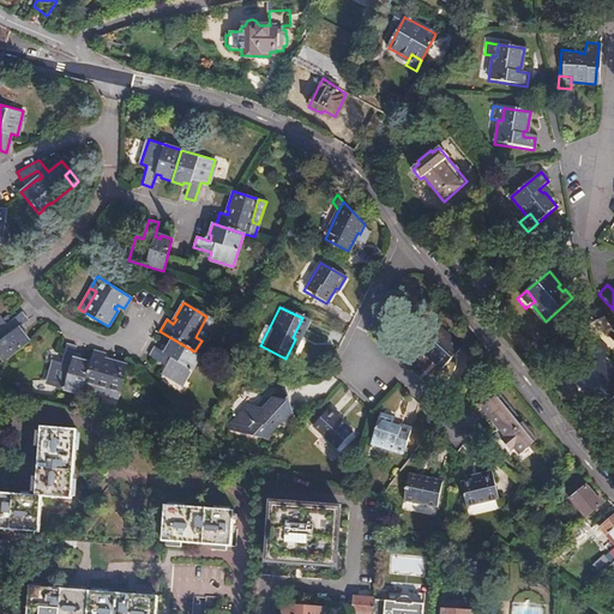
[(0,319),(0,356),(4,361),(29,341),(22,332),(19,333),(16,329),(28,320),(22,312),(5,324),(1,319),(0,319)]
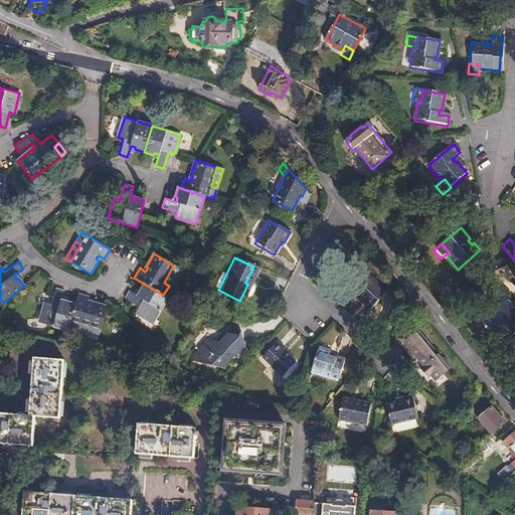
[(164,283),(169,286),(179,269),(173,266),(164,283)]
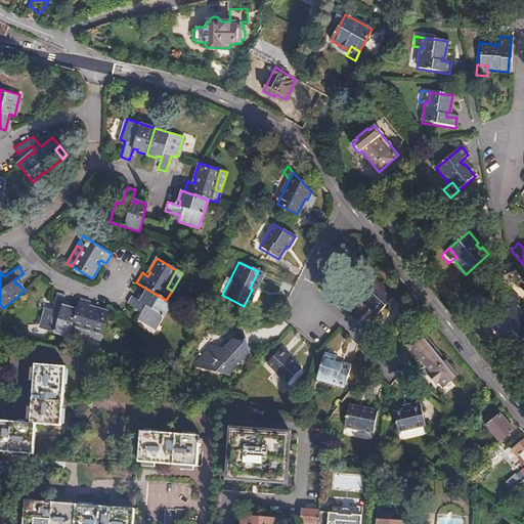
[(352,293),(364,305),(367,303),(377,312),(391,296),(368,274),(352,293)]
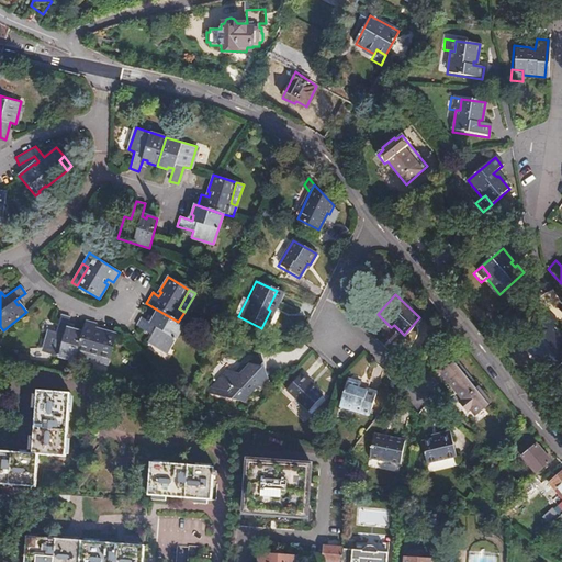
[(167,352),(182,325),(178,322),(157,310),(152,318),(154,319),(152,324),(141,317),(135,326),(150,335),(147,340),(167,352)]
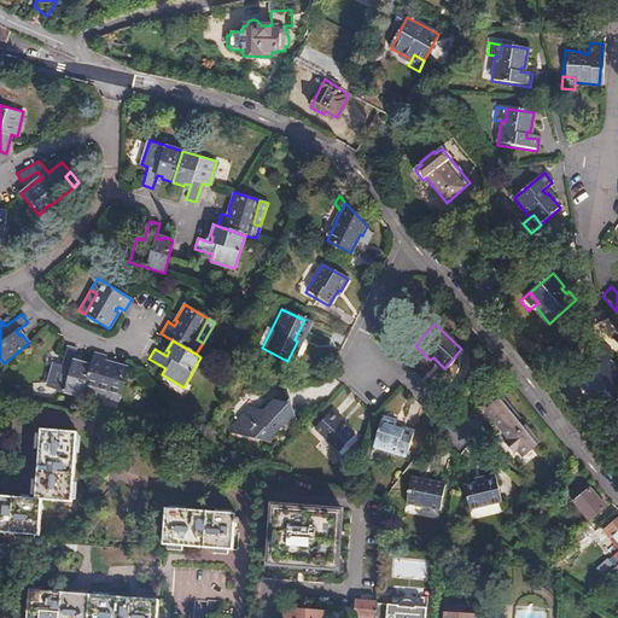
[(594,388),(592,391),(608,408),(617,398),(617,374),(617,373),(617,369),(607,360),(612,355),(602,345),(584,365),(593,373),(586,379),(594,388)]
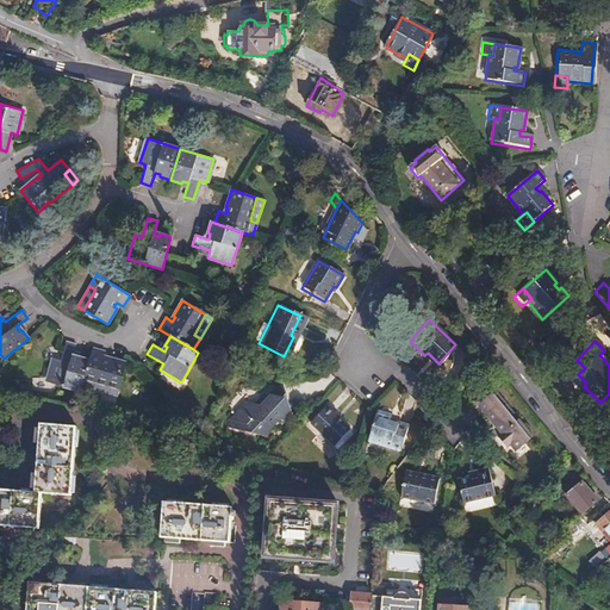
[(61,356),(72,359),(75,344),(64,342),(61,356)]
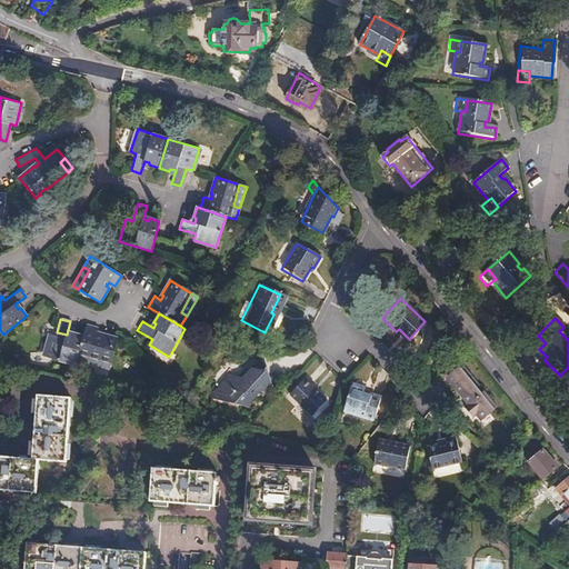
[(96,336),(98,328),(86,325),(82,336),(75,361),(88,365),(89,358),(110,363),(117,339),(100,335),(100,337),(96,336)]
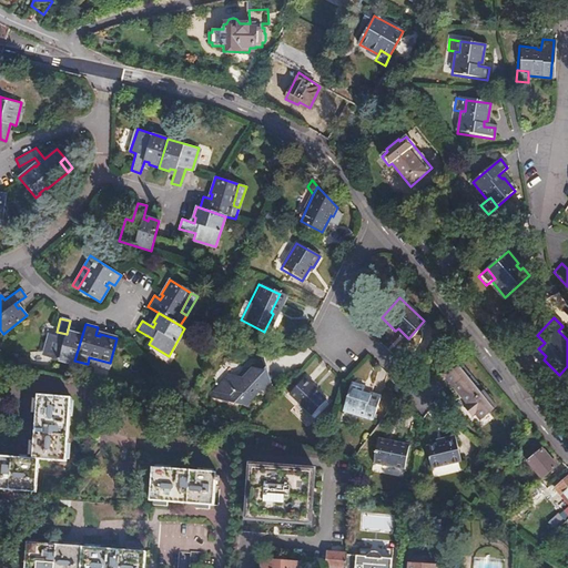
[(398,328),(395,331),(406,341),(408,338),(398,328)]
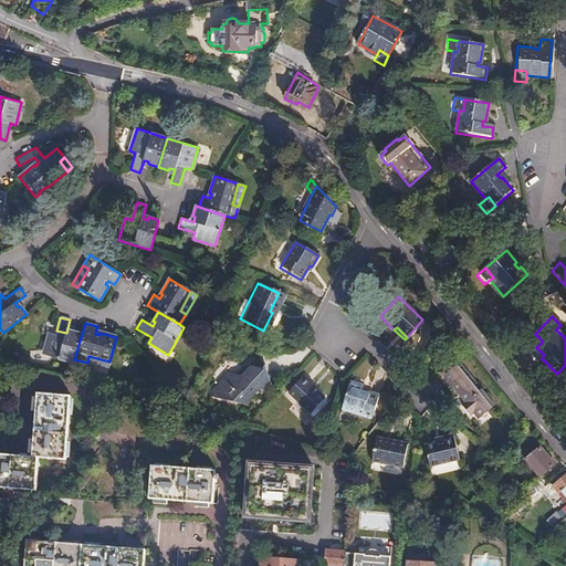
[(66,333),(56,331),(55,334),(49,333),(43,355),(73,364),(74,359),(82,334),(72,332),(71,334),(66,333)]
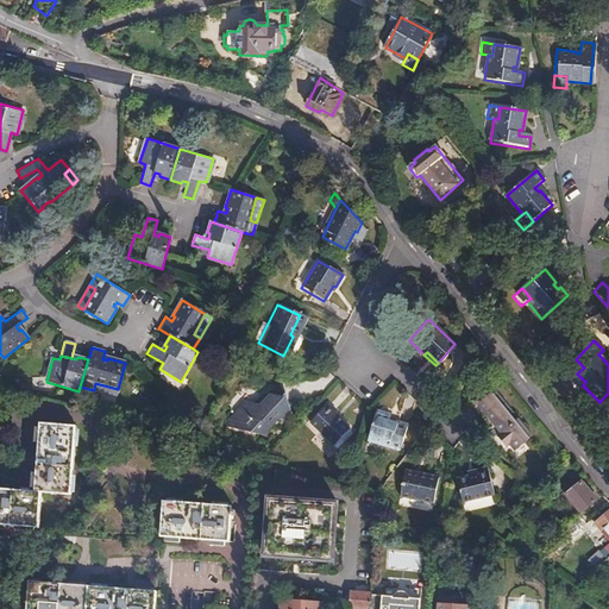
[(577,390),(583,385),(585,382),(577,374),(569,382),(577,390)]
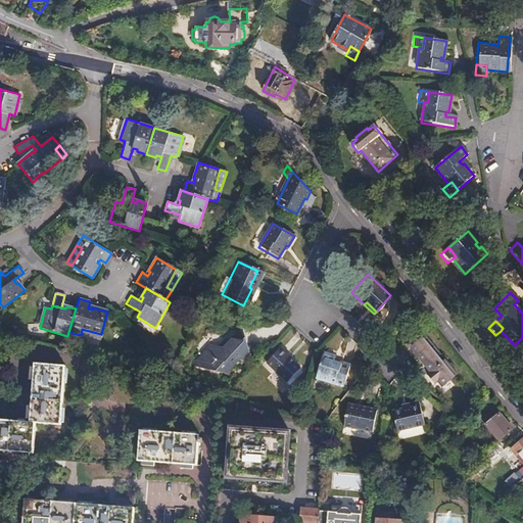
[(99,340),(101,334),(82,329),(81,335),(99,340)]
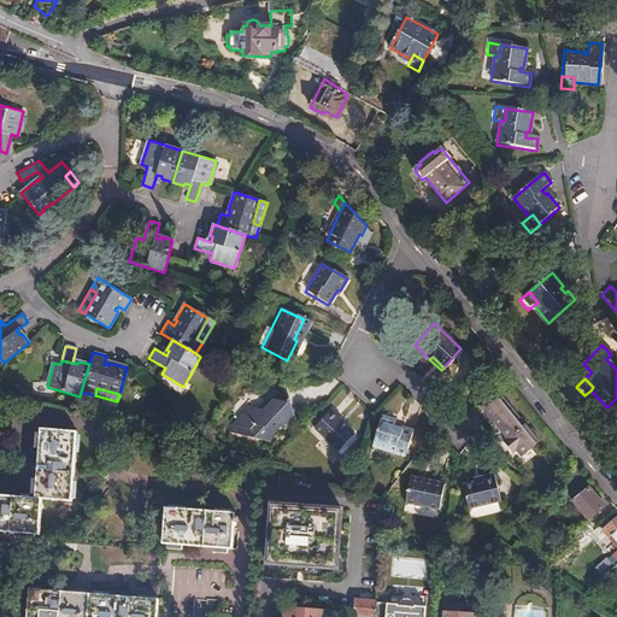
[(274,400),(285,404),(287,400),(283,389),(274,400)]
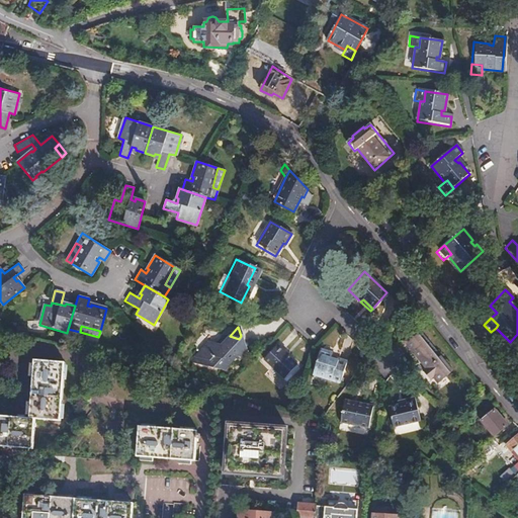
[(440,379),(451,370),(418,328),(405,339),(427,367),(423,371),(430,380),(436,374),(440,379)]
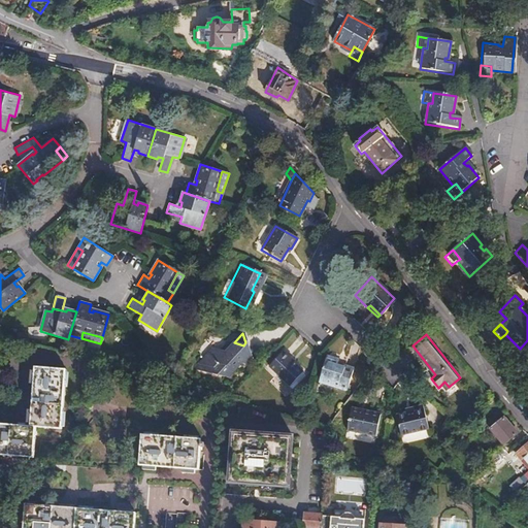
[(240,349),(243,345),(234,342),(231,344),(227,341),(219,351),(211,349),(194,368),(223,375),(224,372),(229,373),(235,367),(241,368),(251,358),(240,349)]
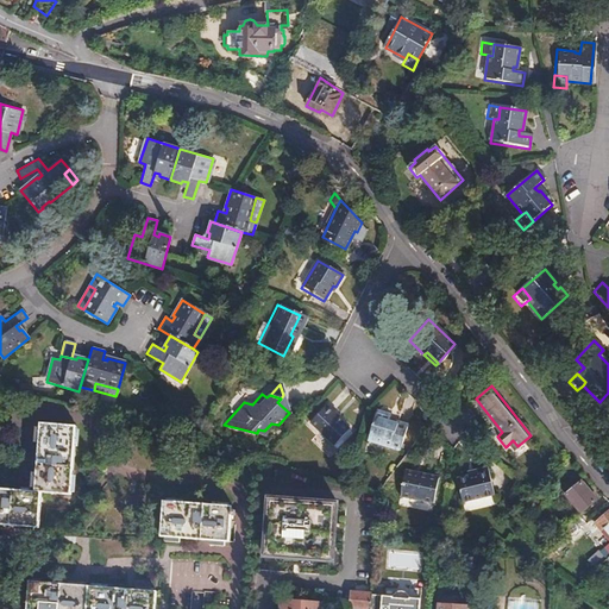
[(309,422),(332,445),(347,428),(332,413),(334,410),(327,403),(309,422)]
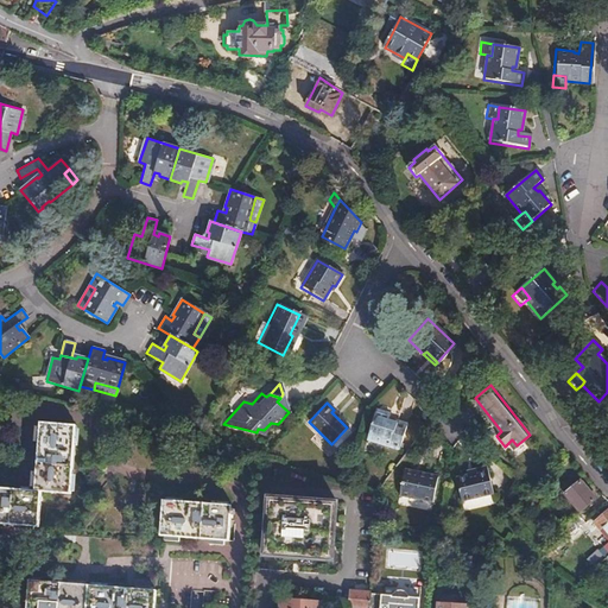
[(397,448),(404,422),(386,417),(387,413),(373,409),(365,438),(397,448)]
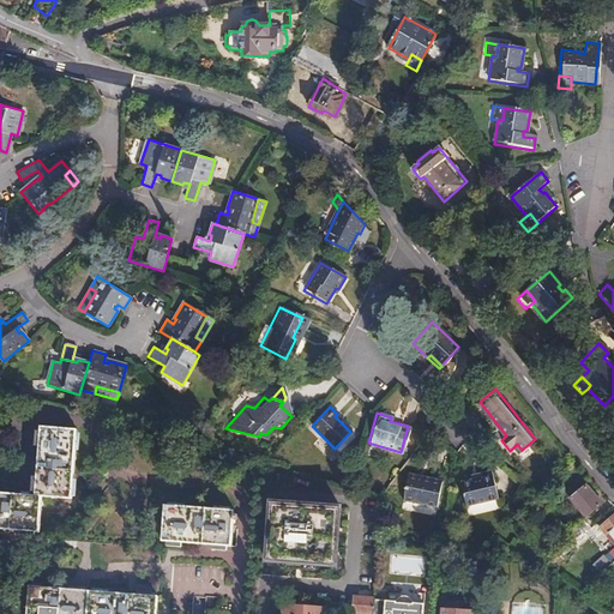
[(32,495),(41,497),(68,499),(76,429),(38,426),(37,431),(31,429),(30,445),(37,445),(32,495)]
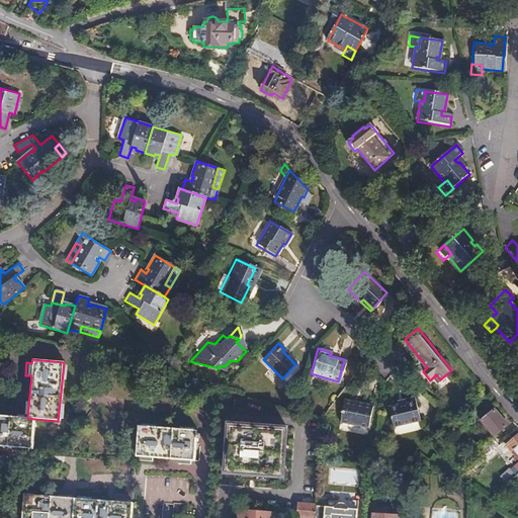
[(392,426),(419,420),(413,397),(402,399),(403,403),(386,406),(392,426)]
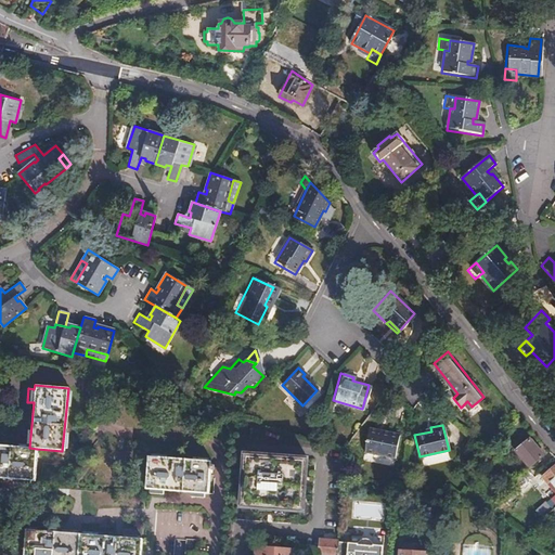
[(395,457),(398,434),(366,429),(363,454),(395,457)]
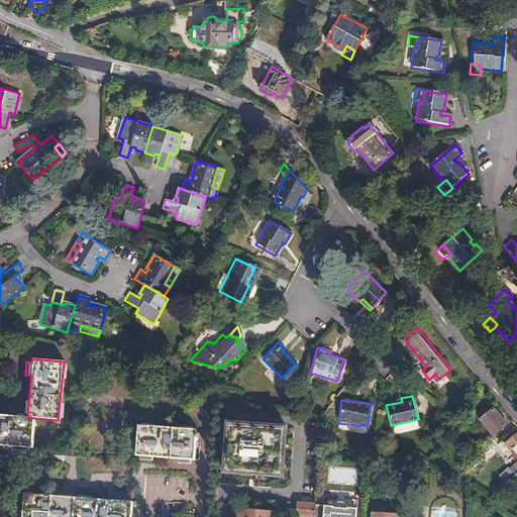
[(493,436),(506,425),(493,409),(480,420),(493,436)]
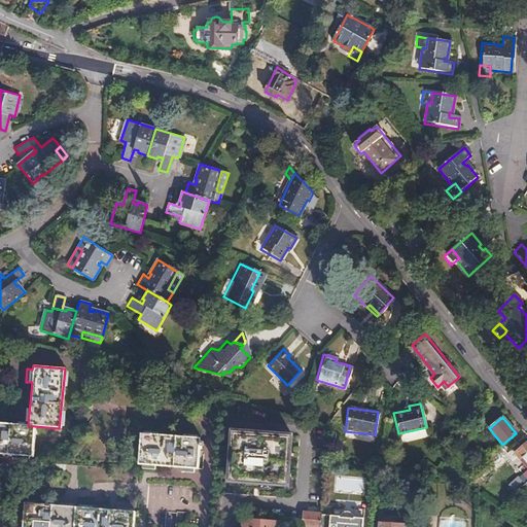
[(35,426),(28,425),(0,422),(0,453),(32,456),(35,426)]
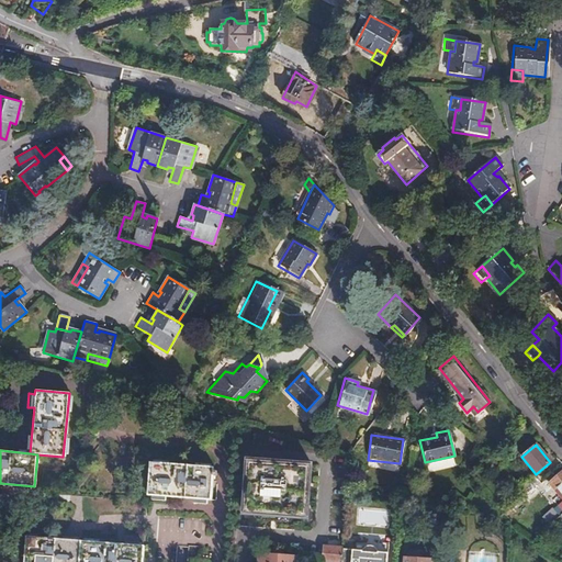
[(263,514),(280,516),(305,517),(310,463),(304,463),(304,461),(300,461),(300,463),(261,460),(261,458),(250,457),(250,459),(246,459),(242,513),(263,514)]
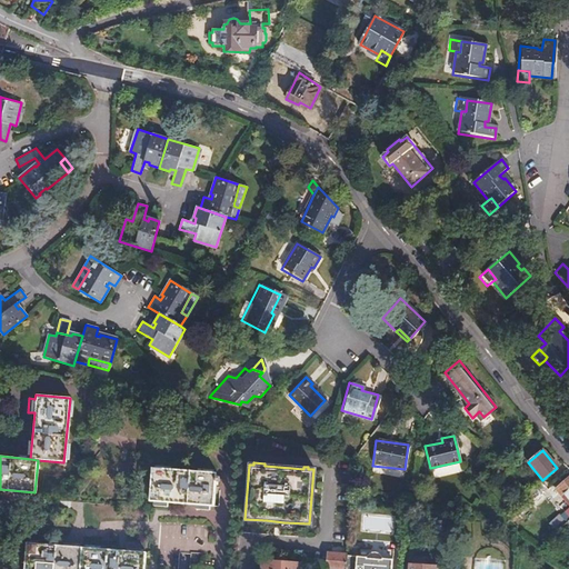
[(151,469),(148,502),(152,502),(152,506),(167,507),(167,503),(212,508),(215,482),(217,482),(217,477),(215,476),(215,473),(151,469)]
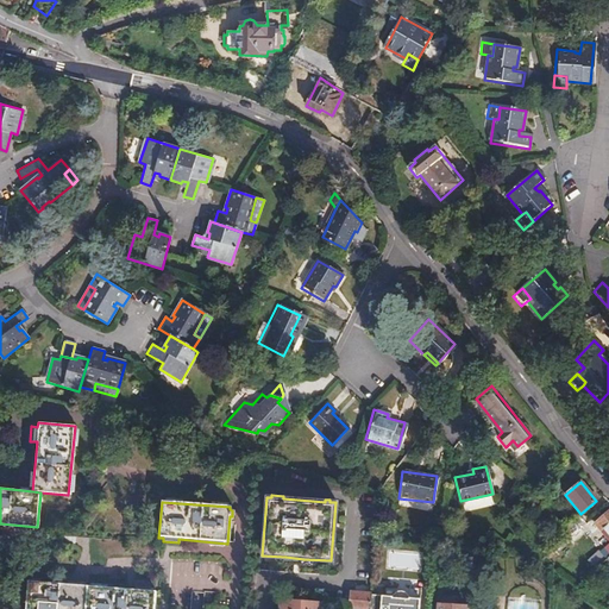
[(608,510),(594,525),(608,542),(608,510)]
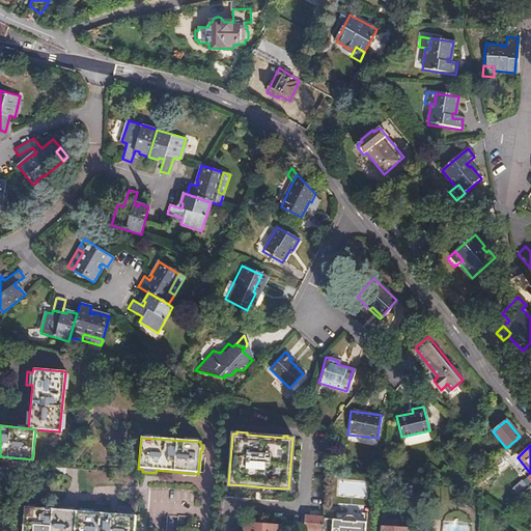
[(498,467),(510,456),(505,450),(493,460),(498,467)]
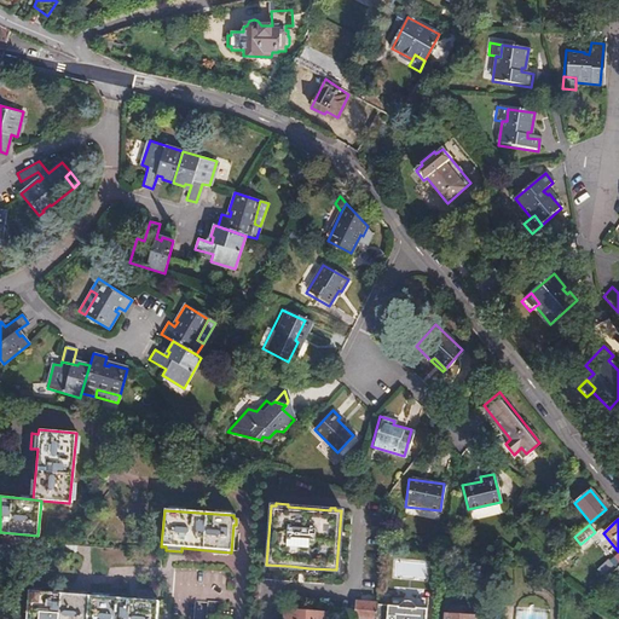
[(605,576),(615,567),(611,560),(600,568),(605,576)]
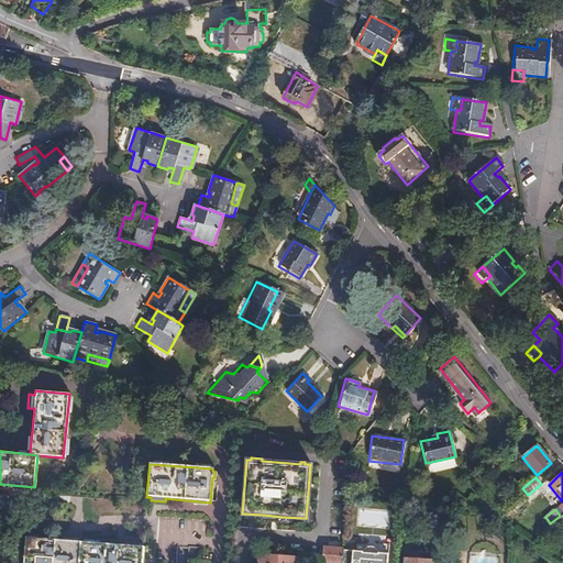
[(142,562),(144,547),(26,537),(23,562),(142,562)]
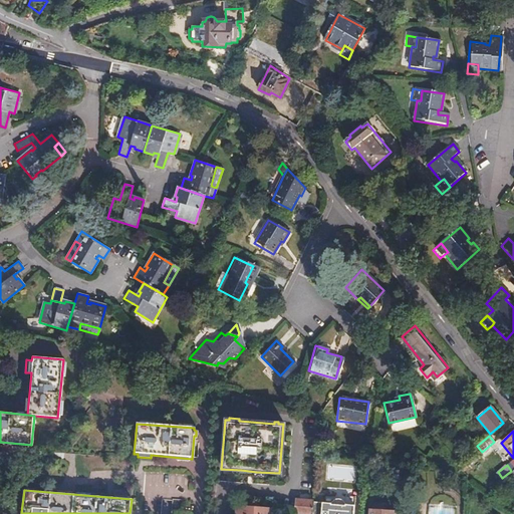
[(352,513),(353,505),(344,504),(344,503),(341,499),(339,498),(337,497),(335,498),(332,499),(329,503),(311,502),(310,513),(352,513)]
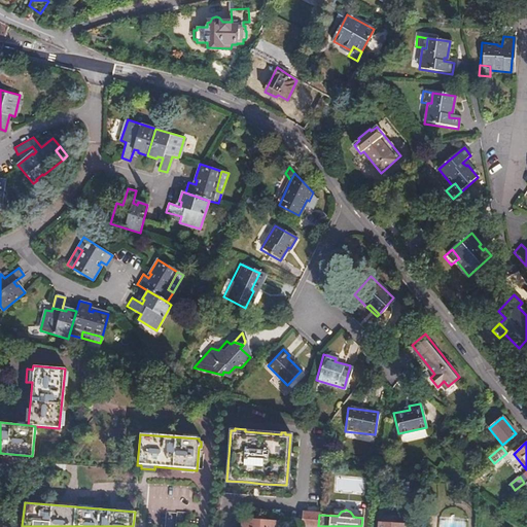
[(184,524),(185,513),(166,511),(165,523),(184,524)]
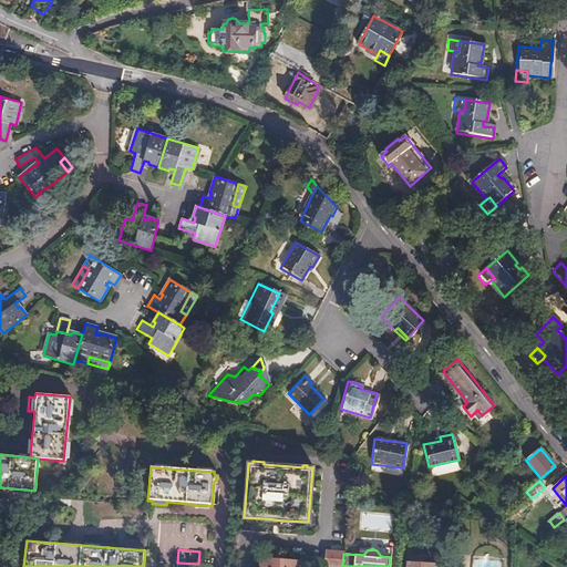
[(342,566),(343,554),(323,553),(322,566),(342,566)]
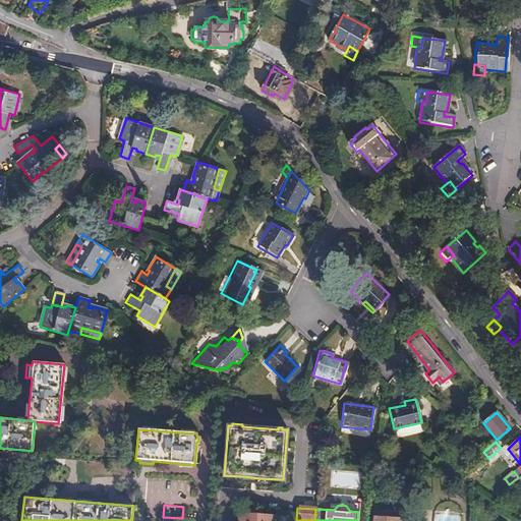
[(396,520),(397,518),(388,517),(388,513),(385,513),(385,511),(377,511),(377,516),(373,516),(372,520),(396,520)]
